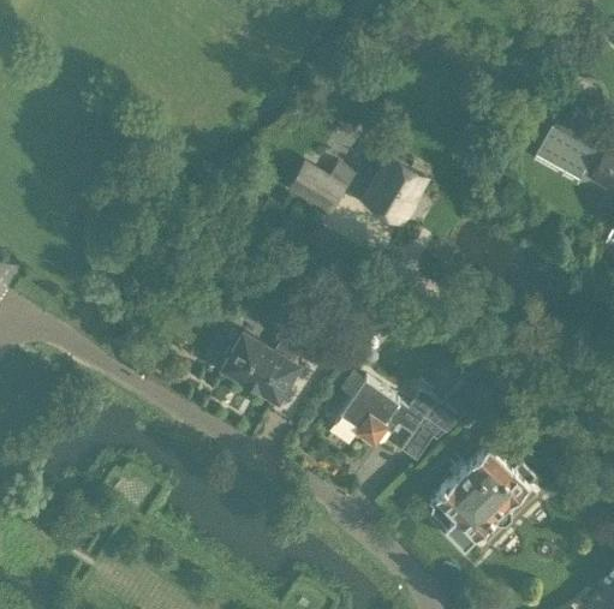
[(558,0),(553,10),(564,16),(572,0),(558,0)]
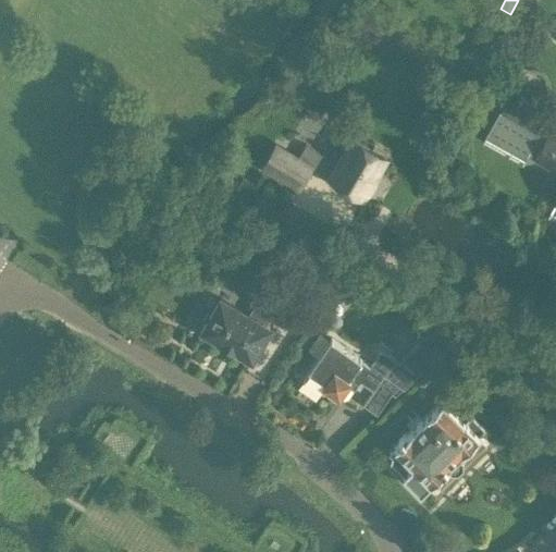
[(555,136),(551,134),(547,140),(522,127),(526,123),(507,112),(505,117),(501,114),(484,145),(523,168),(529,159),(534,162),(533,163),(555,175),(555,136)]
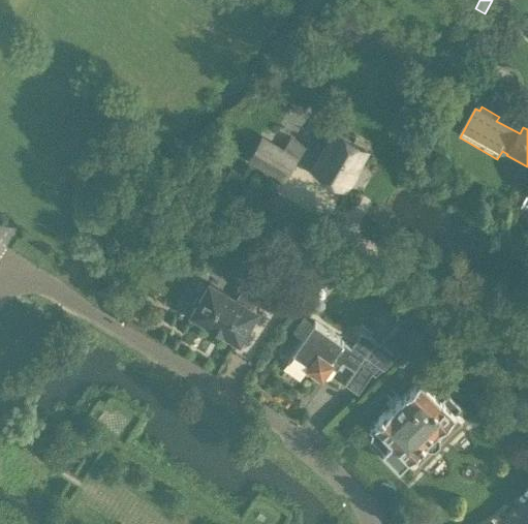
[(264,140),(249,163),(284,185),(298,162),(311,171),(310,172),(347,194),(363,170),(362,170),(372,153),(335,130),(324,148),(319,145),(314,154),(291,141),(285,152),(264,140)]
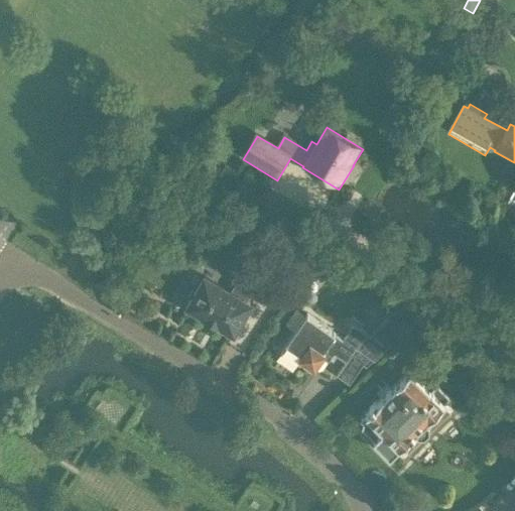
[(192,293),(186,303),(190,305),(188,308),(204,317),(218,326),(234,335),(250,306),(247,303),(252,294),(255,296),(255,295),(255,294),(271,267),(252,256),(236,283),(235,283),(235,284),(236,285),(231,294),(205,279),(196,295),(192,293)]
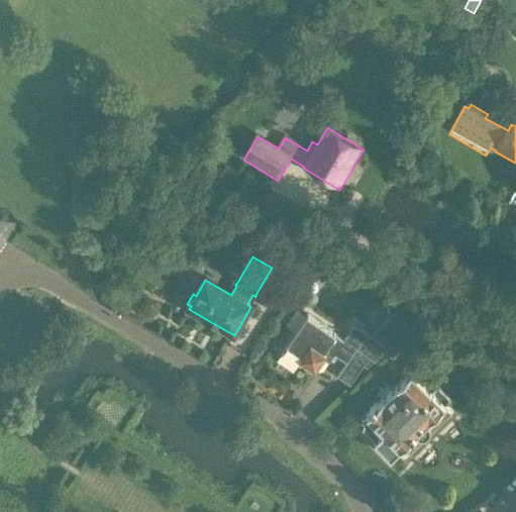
[(343,341),(333,334),(307,317),(282,353),(301,368),(304,364),(315,372),(323,360),(330,365),(333,362),(336,356),(348,366),(338,380),(350,388),(364,368),(368,371),(376,364),(377,364),(410,330),(390,320),(383,328),(380,325),(369,336),(354,327),(344,342),(343,341)]
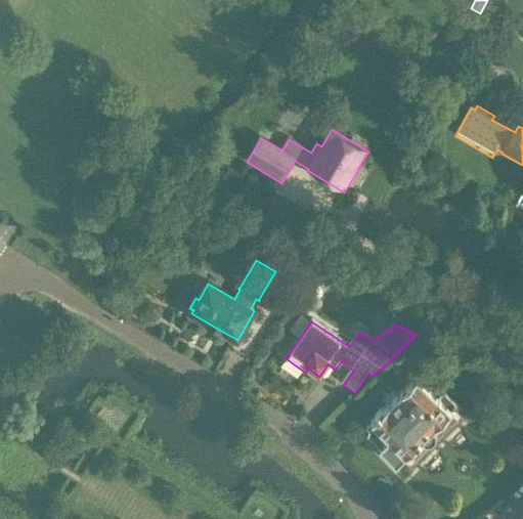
[(379,416),(366,429),(369,431),(367,436),(380,448),(396,466),(405,457),(406,458),(421,443),(422,444),(425,442),(426,443),(432,443),(437,439),(437,432),(436,431),(438,428),(437,427),(451,413),(459,406),(424,372),(382,414),(380,412),(377,415),(379,416)]
